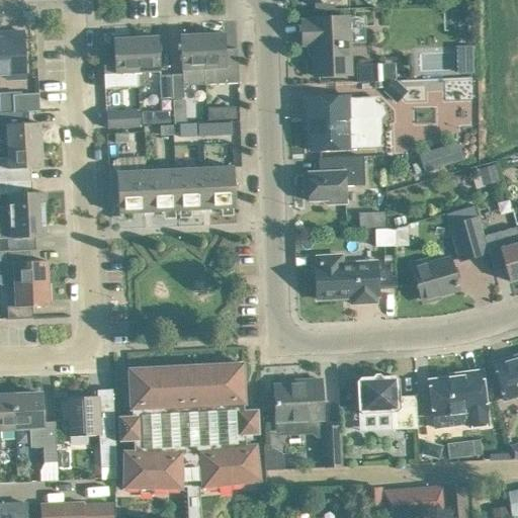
[(365,13),(365,30),(378,30),(379,14),(365,13)]
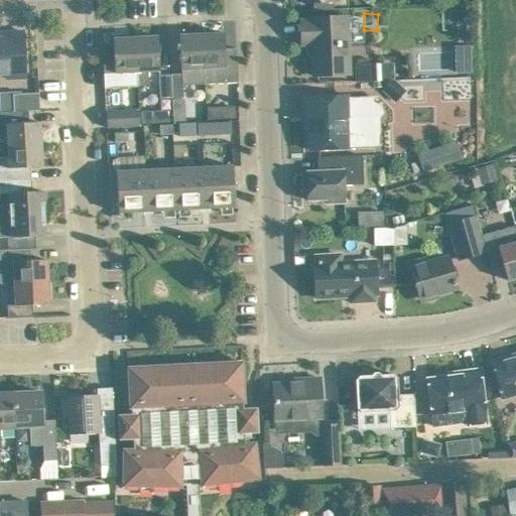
[(311,45),(312,76),(350,75),(350,74),(349,74),(347,18),(347,17),(310,18),(310,20),(300,20),(301,45),(311,45)]
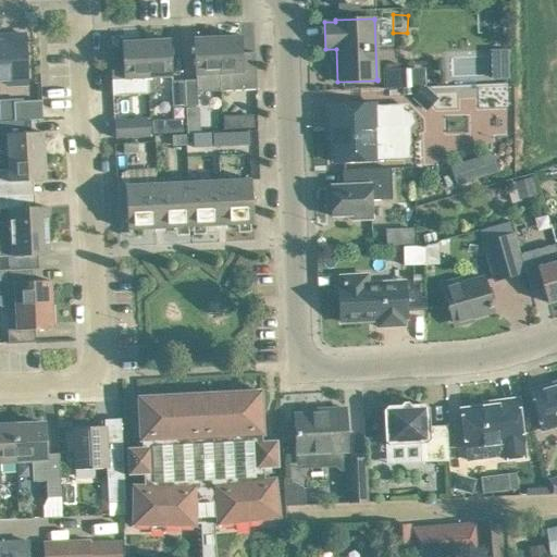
[(25,34),(5,35),(5,40),(0,40),(0,79),(8,79),(8,85),(27,84),(25,34)]
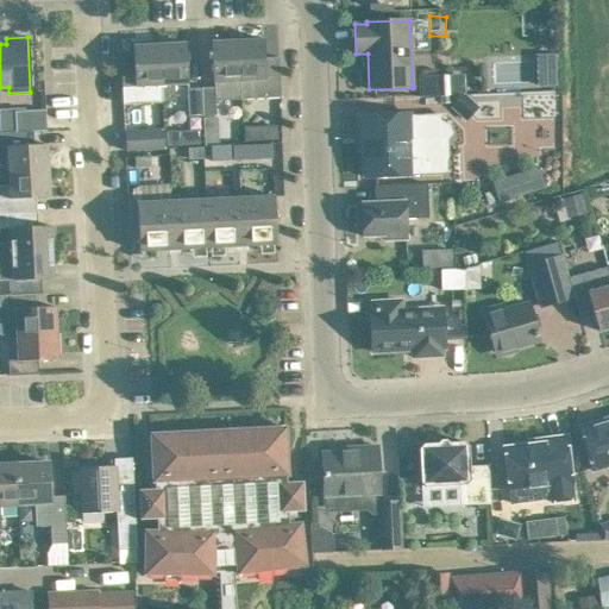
[(281,98),(278,57),(265,58),(264,39),(238,41),(240,100),(281,98)]
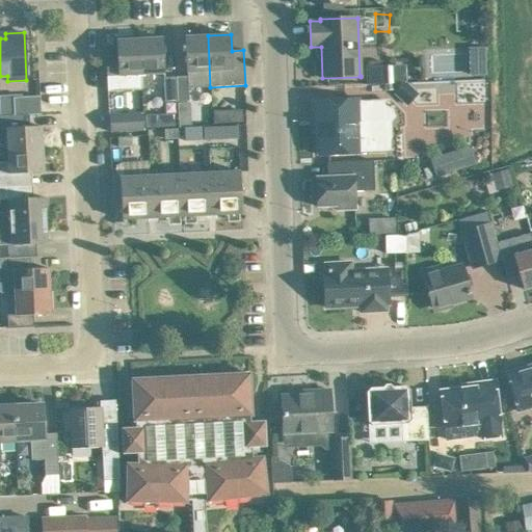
[(188,76),(176,77),(177,102),(189,101),(188,88),(210,87),(209,71),(208,35),(184,36),(186,72),(187,72),(188,76)]
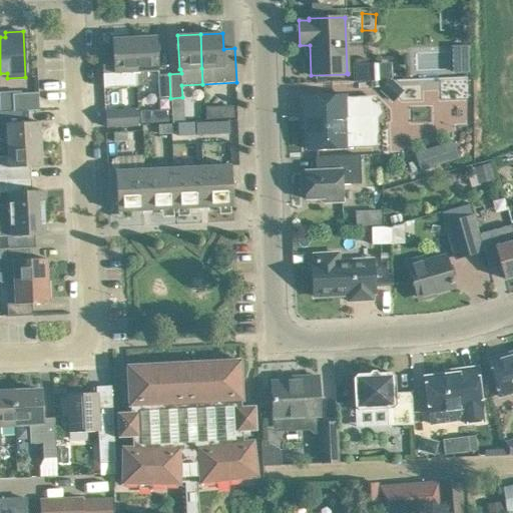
[(156,36),(134,37),(136,72),(136,85),(147,84),(146,71),(158,71),(156,36)]
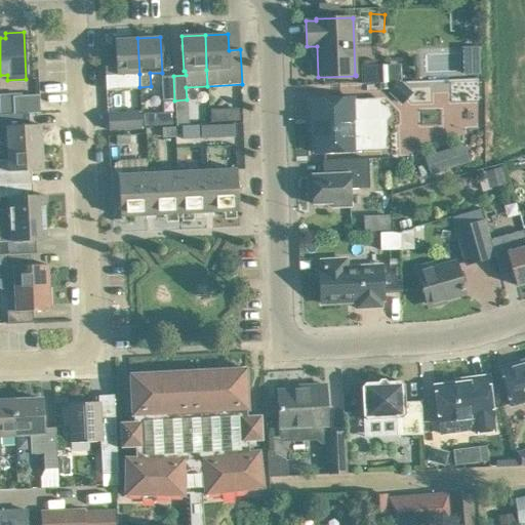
[(139,87),(139,74),(137,38),(115,40),(116,56),(105,57),(106,77),(117,76),(116,75),(128,74),(129,87),(139,87)]
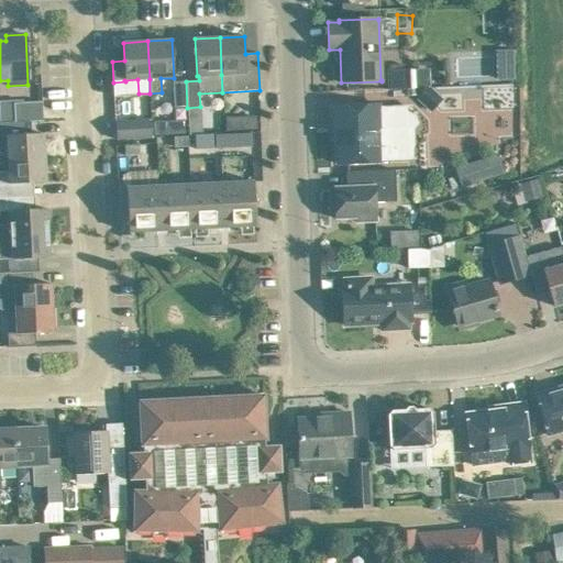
[(429,68),(400,69),(389,69),(389,89),(401,89),(430,88),(429,68)]
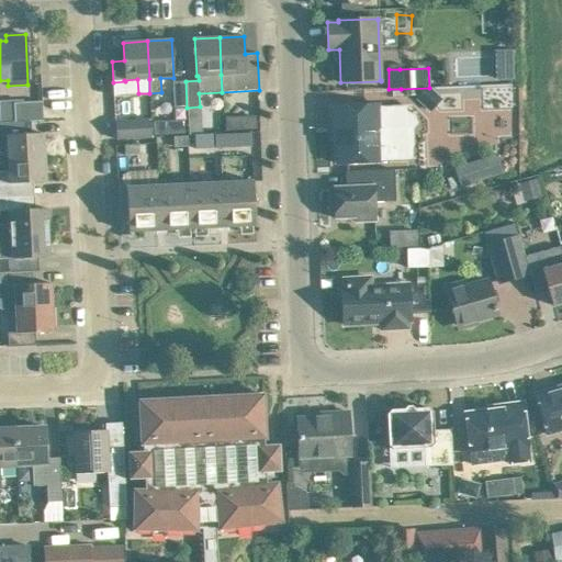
[(513,69),(494,69),(495,80),(513,80),(513,69)]
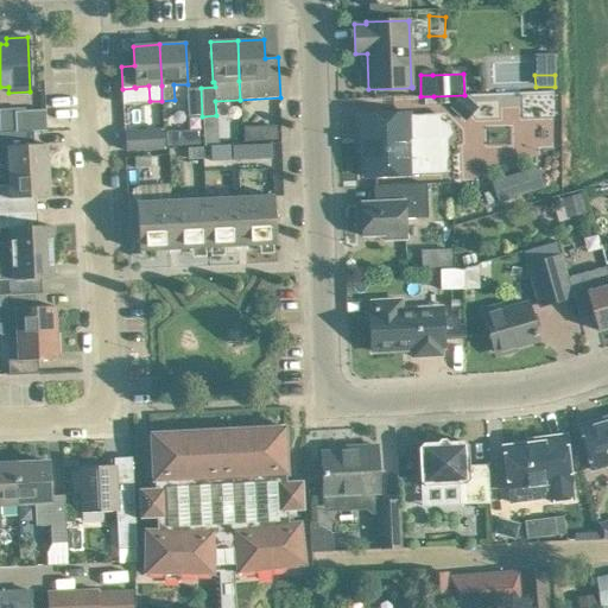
[(202,116),(201,88),(187,89),(188,116),(202,116)]
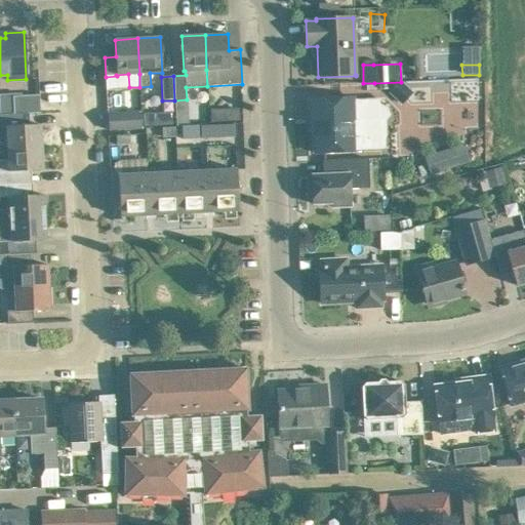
[(12,96),(13,114),(29,113),(29,114),(40,113),(39,94),(12,96)]
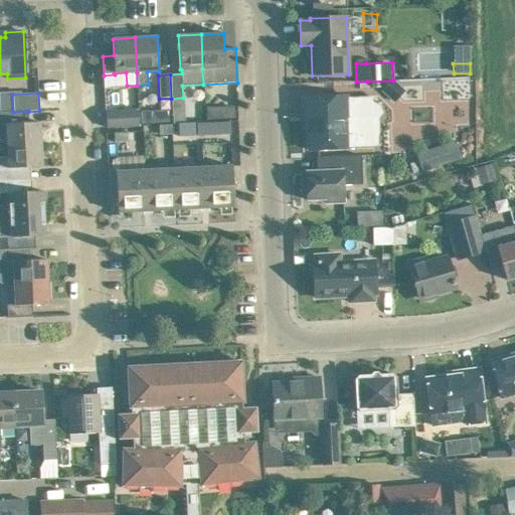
[(323,97),(303,98),(304,114),(307,114),(307,128),(304,128),(304,129),(306,129),(307,150),(327,149),(347,148),(347,147),(375,146),(374,118),(371,118),(371,98),(347,99),(347,98),(347,96),(323,97)]
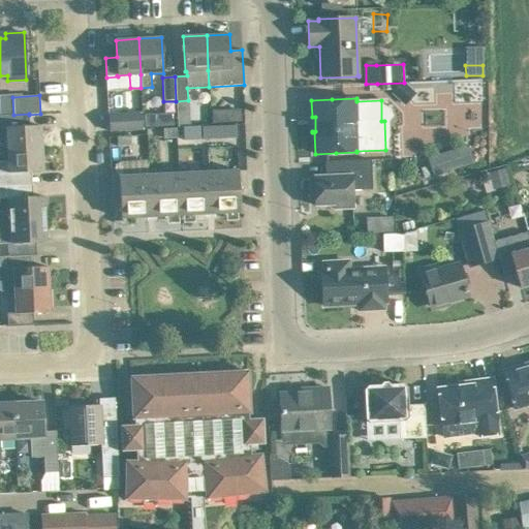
[(143,130),(142,113),(109,115),(110,131),(143,130)]
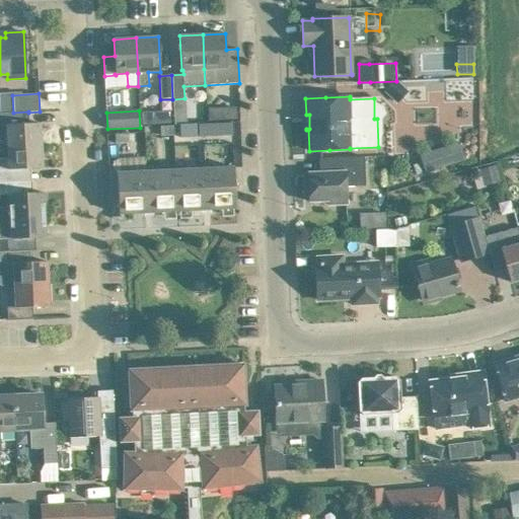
[(7,147),(42,146),(41,123),(28,124),(28,113),(28,112),(13,113),(0,113),(0,137),(6,137),(7,147)]
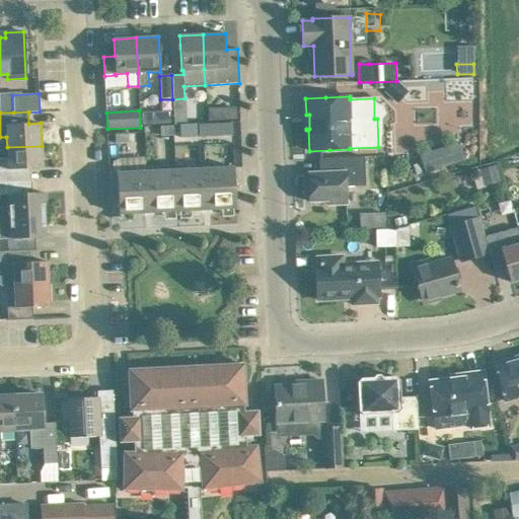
[(208,124),(209,136),(232,135),(231,123),(208,124)]
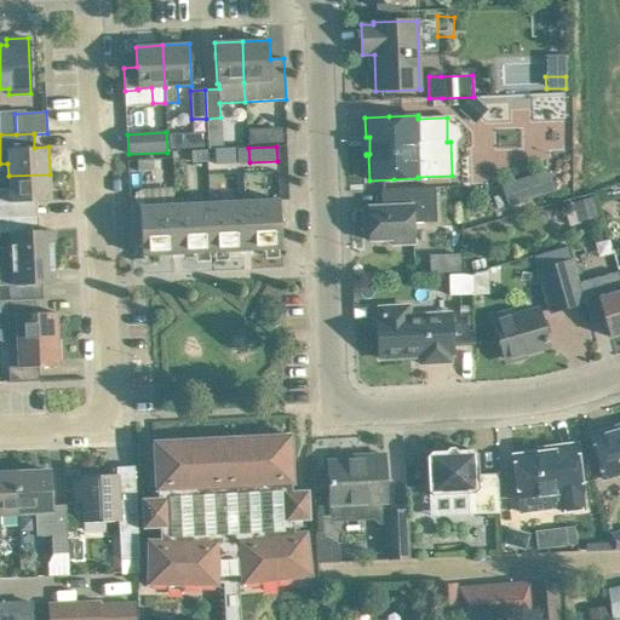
[(250,162),(248,148),(237,149),(237,164),(250,162)]
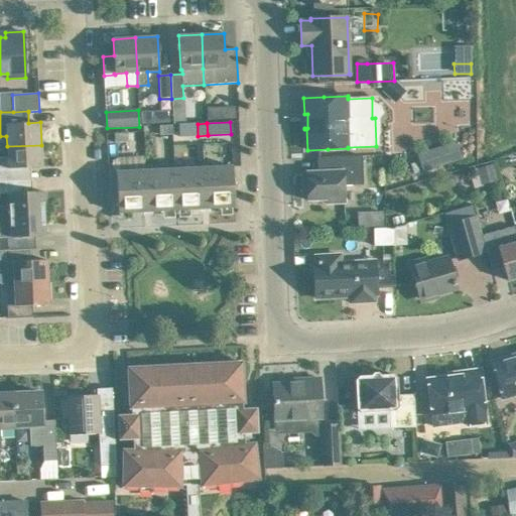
[(456,141),(449,143),(455,160),(462,158),(456,141)]
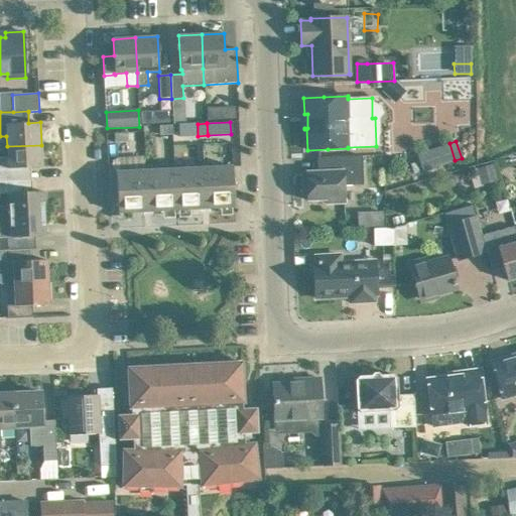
[(0,180),(28,180),(31,180),(31,167),(42,167),(41,145),(7,146),(7,157),(0,157),(0,180)]
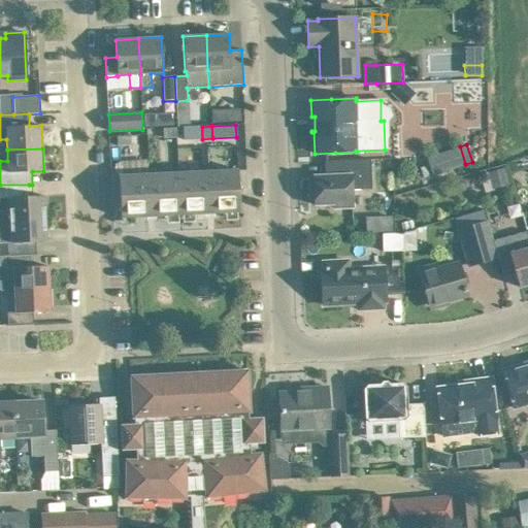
[(352,190),(371,189),(370,159),(325,161),(325,162),(339,162),(339,175),(314,176),(315,205),(335,204),(335,208),(352,207),(352,190)]
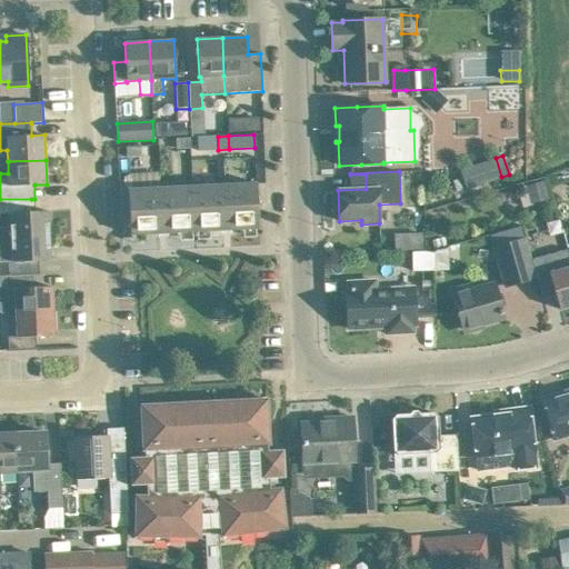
[(542,181),(527,186),(531,202),(548,198),(542,181)]
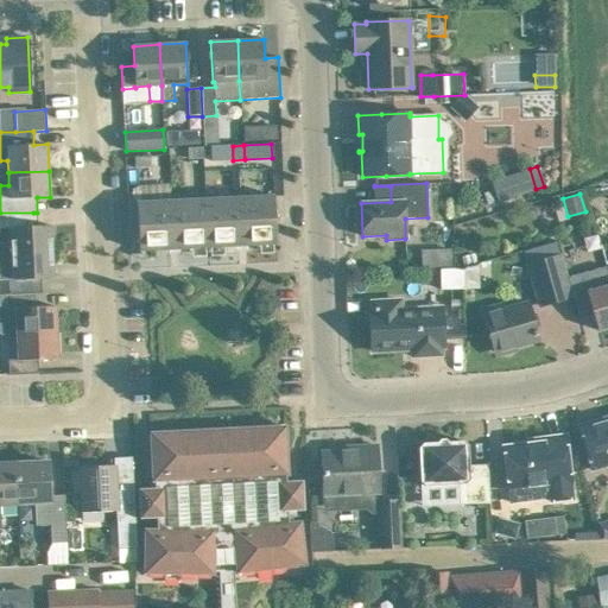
[(277,244),(274,196),(206,201),(209,246),(277,244)]
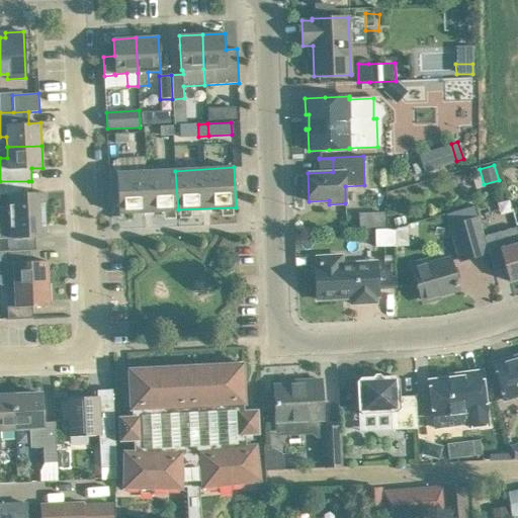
[(177,210),(175,170),(116,173),(119,213),(177,210)]
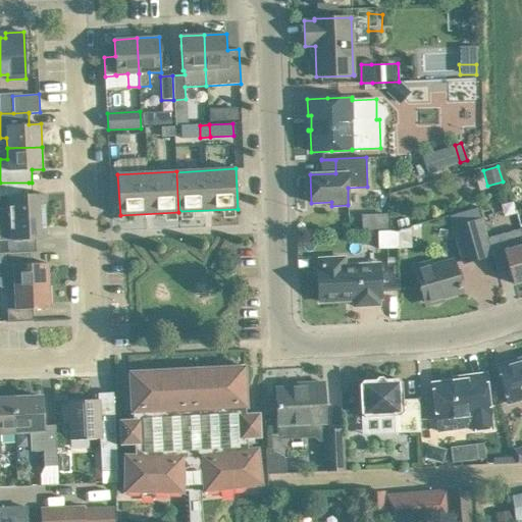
[(30,195),(29,183),(0,183),(0,217),(45,216),(44,194),(30,195)]
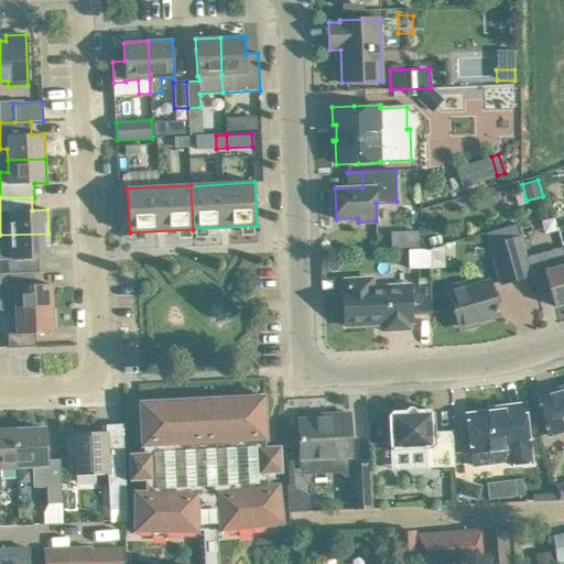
[(418,230),(409,231),(409,232),(410,248),(419,248),(418,232),(418,230)]
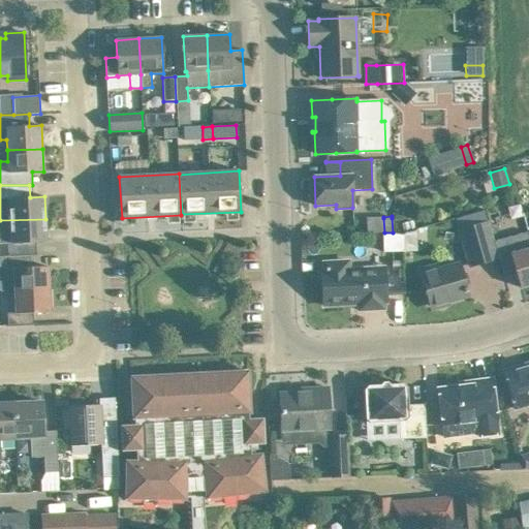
[(0,220),(0,256),(30,255),(36,255),(35,243),(47,242),(45,219),(0,220)]
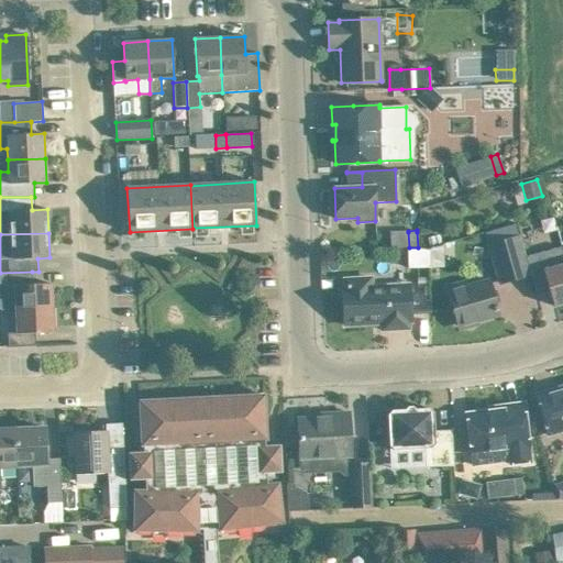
[(439,235),(427,239),(429,246),(441,243),(439,235)]
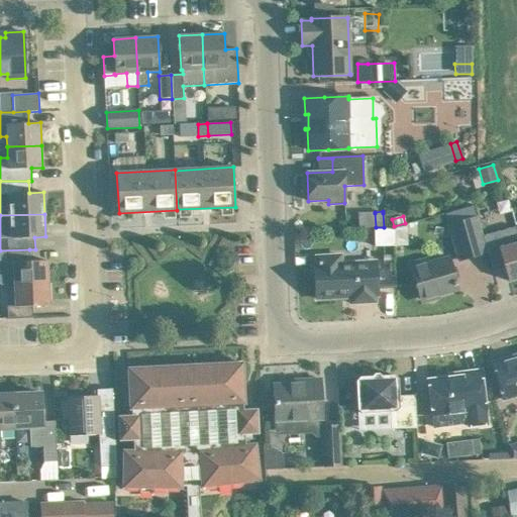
[(458,261),(486,252),(476,217),(448,225),(458,261)]
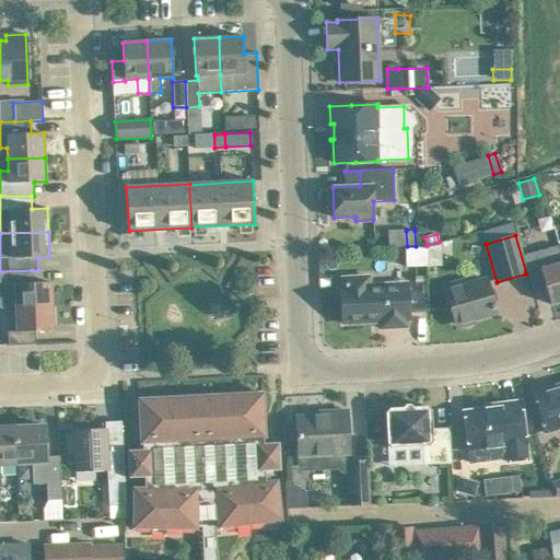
[(559,251),(558,245),(523,256),(534,294),(546,291),(550,304),(559,301),(559,251)]
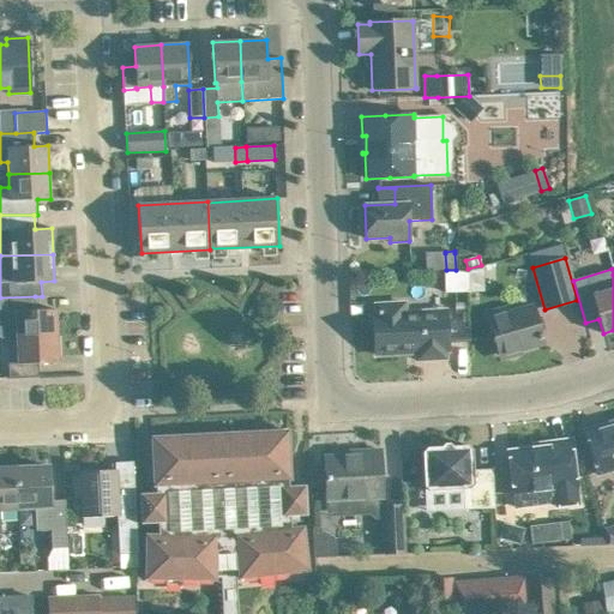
[(445,272),(445,292),(469,292),(469,272),(445,272)]
